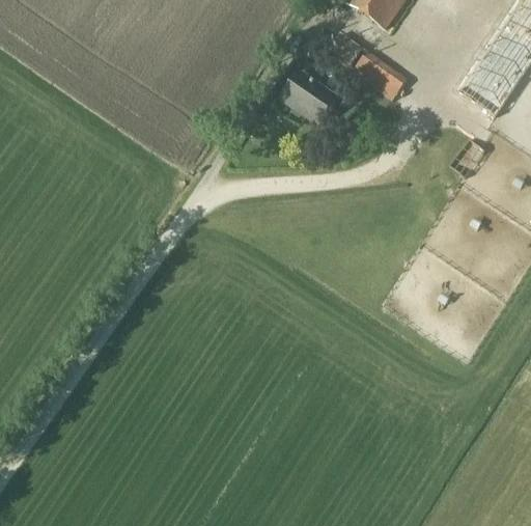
[(354,0),(387,23),(402,0),(412,0),(418,4),(415,8),(420,10),(402,36),(431,54),(456,17),(431,0),(354,0)]
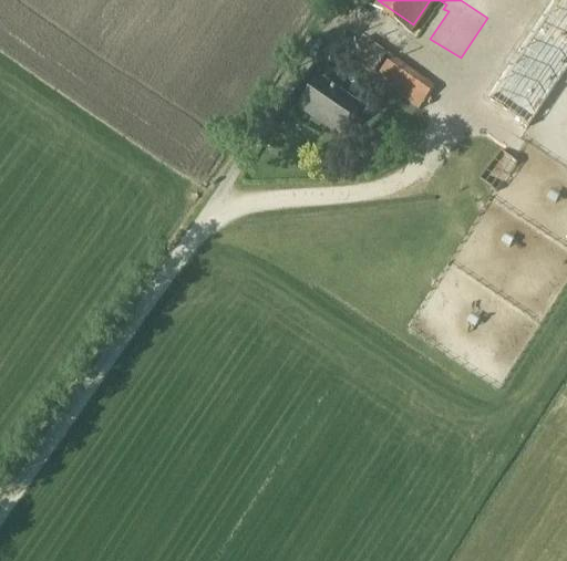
[(528,123),(566,65),(566,43),(545,29),(496,101),(528,123)]
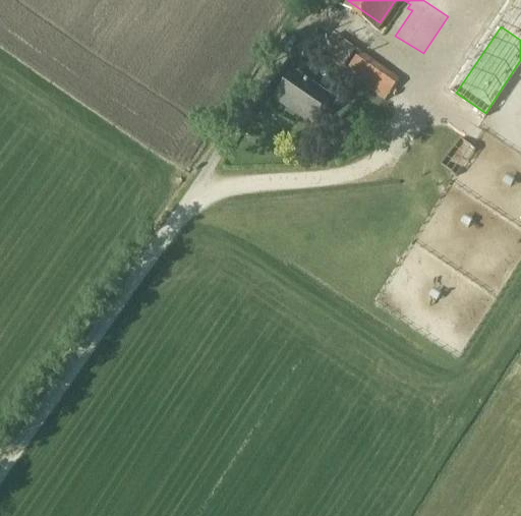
[(311,30),(297,47),(311,57),(325,40),(311,30)]
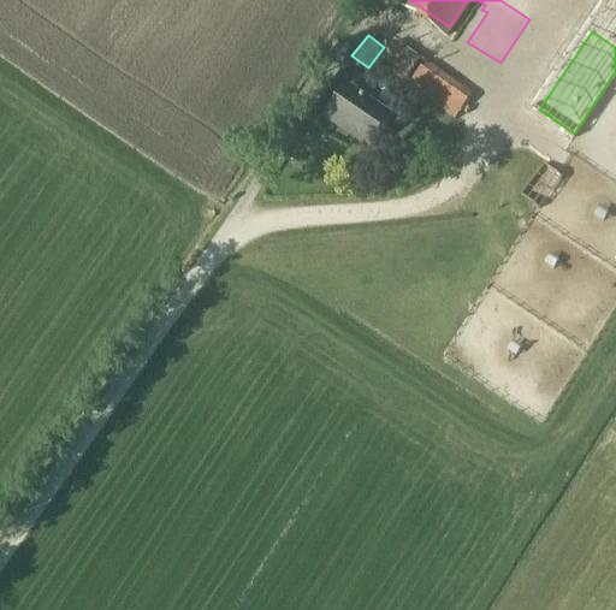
[(420,65),(408,82),(416,88),(454,114),(455,116),(461,106),(473,90),(466,86),(426,57),(420,65)]
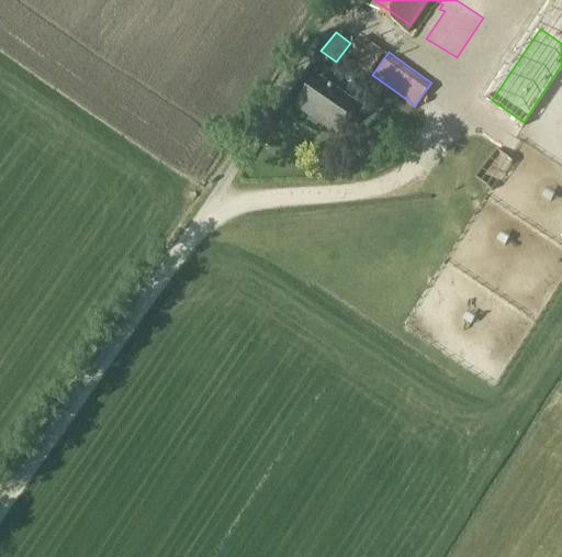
[(336,131),(357,101),(316,74),(296,103),(336,131)]
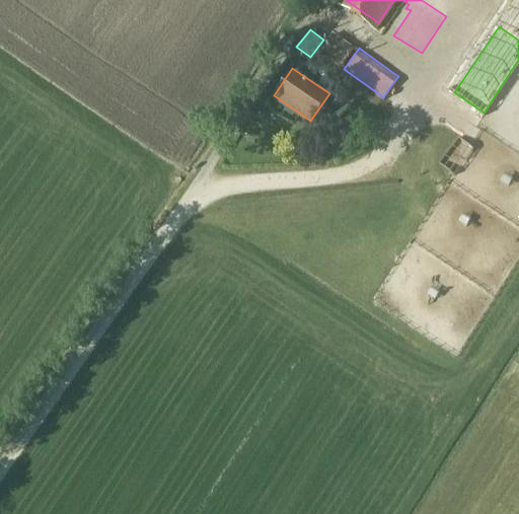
[(455,172),(474,147),(459,136),(440,161),(455,172)]
